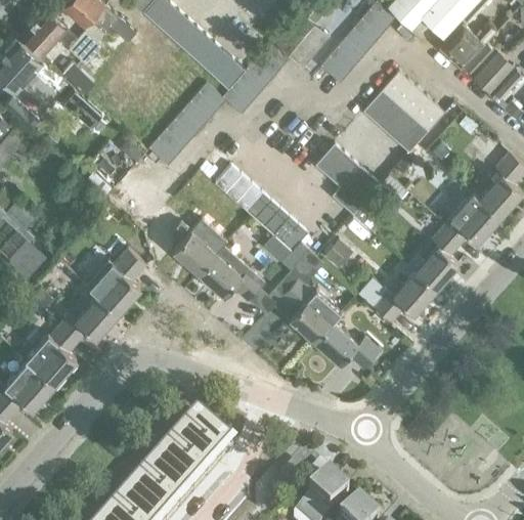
[(99,0),(71,0),(63,8),(85,28),(87,30),(107,7),(99,0)]
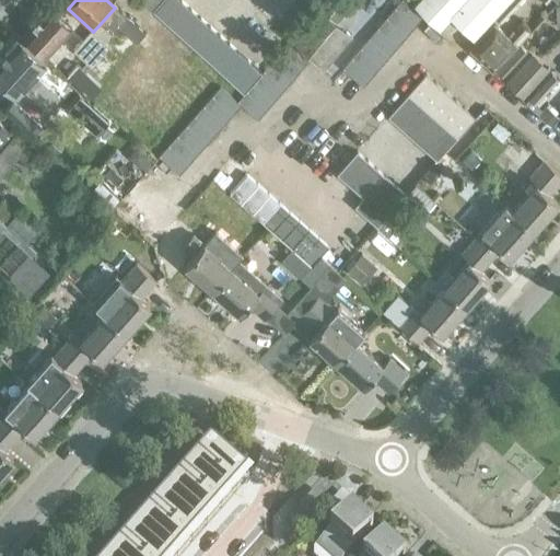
[(163,0),(143,0),(139,7),(150,15),(163,0)]
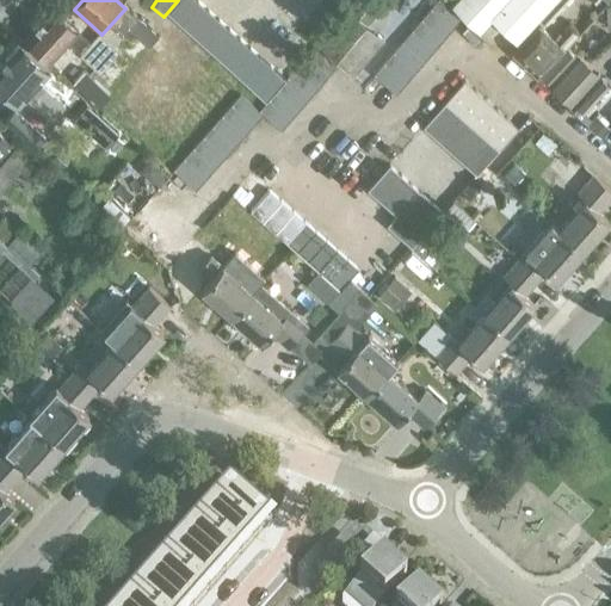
[(192,0),(179,0),(166,14),(178,25),(197,4),(192,0)]
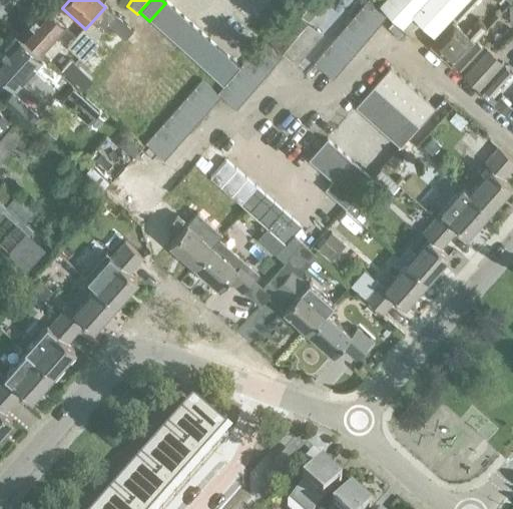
[(303,0),(268,41),(295,64),(304,54),(319,37),(306,26),(327,0),(303,0)]
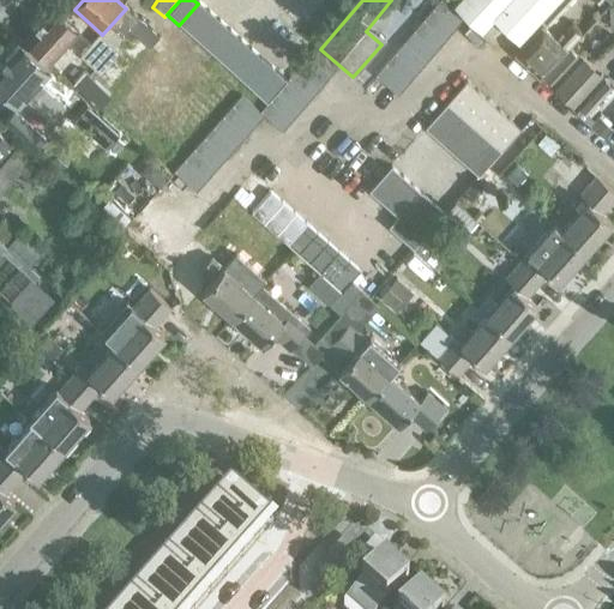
[(559,0),(458,0),(452,7),(481,32),(493,19),(518,43),(559,0)]
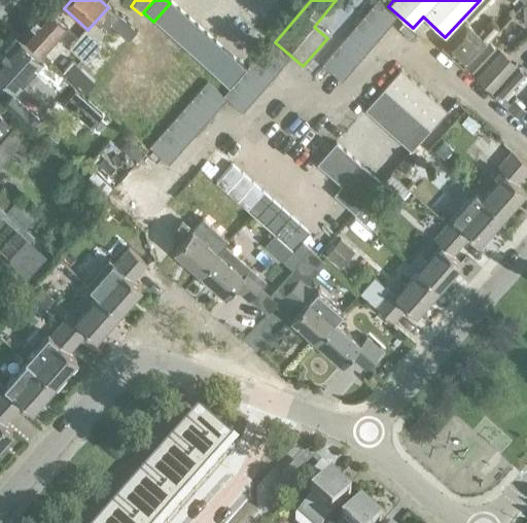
[(379,1),(371,10),(390,27),(398,18),(379,1)]
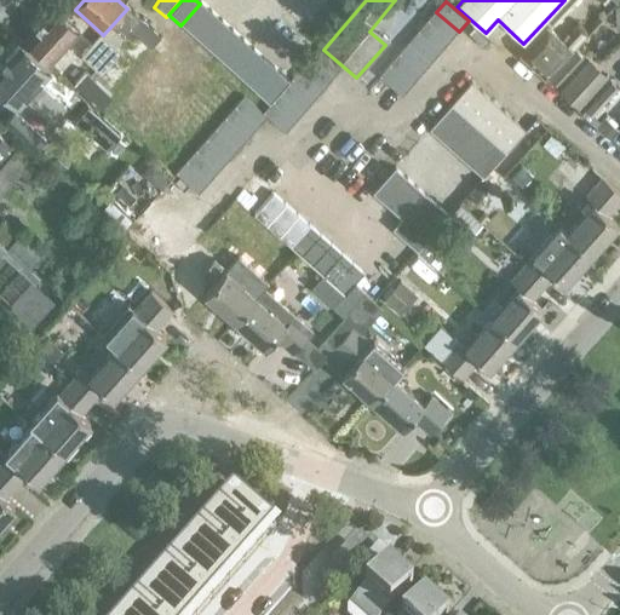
[(200,4),(181,26),(191,35),(211,13),(200,4)]
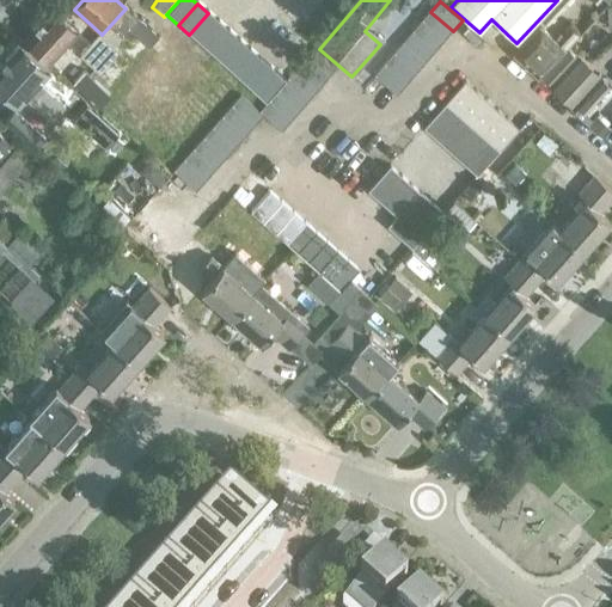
[(51,65),(79,35),(53,11),(25,42),(51,65)]
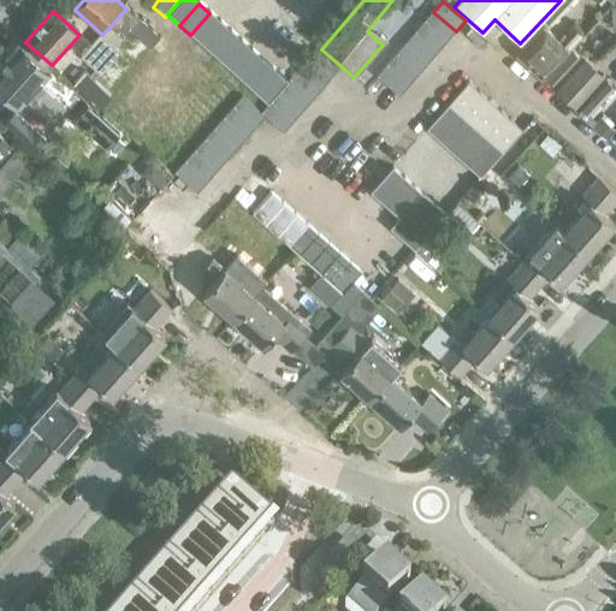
[(433,12),(424,23),(446,43),(456,31),(433,12)]
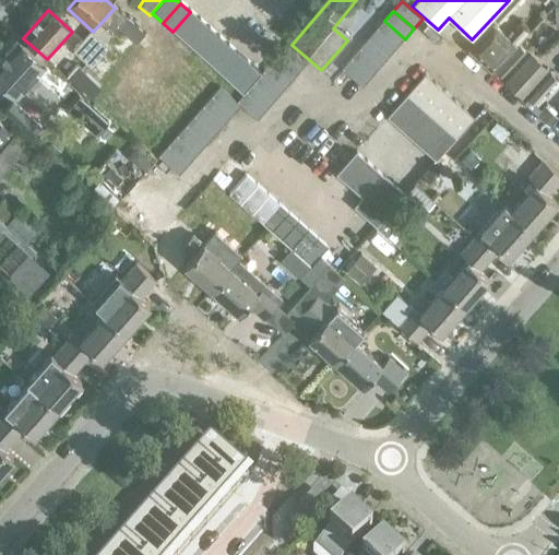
[(190,12),(173,32),(182,40),(200,21),(190,12)]
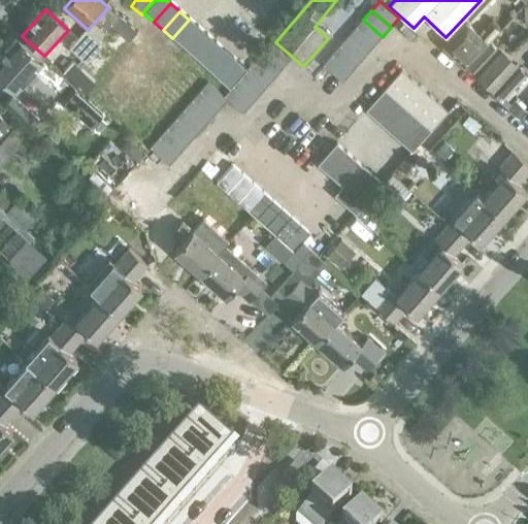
[(189,20),(172,38),(182,45),(198,28),(189,20)]
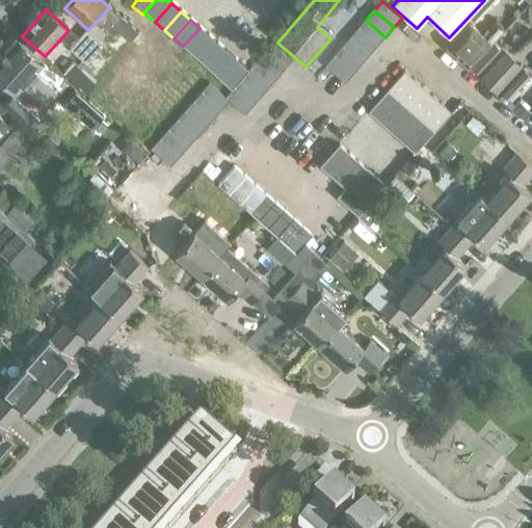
[(366,20),(357,30),(378,47),(386,37),(366,20)]
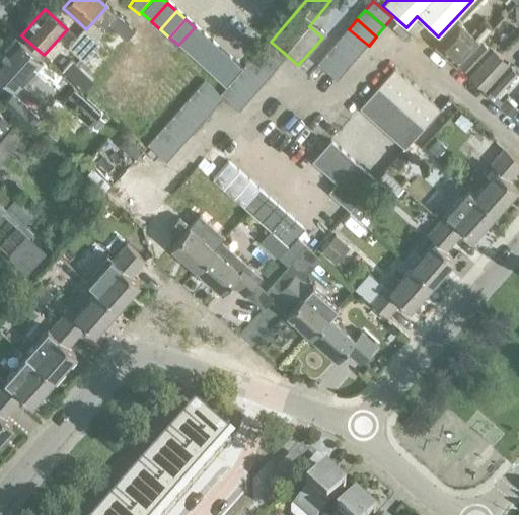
[(456,68),(478,45),(458,25),(436,49),(456,68)]
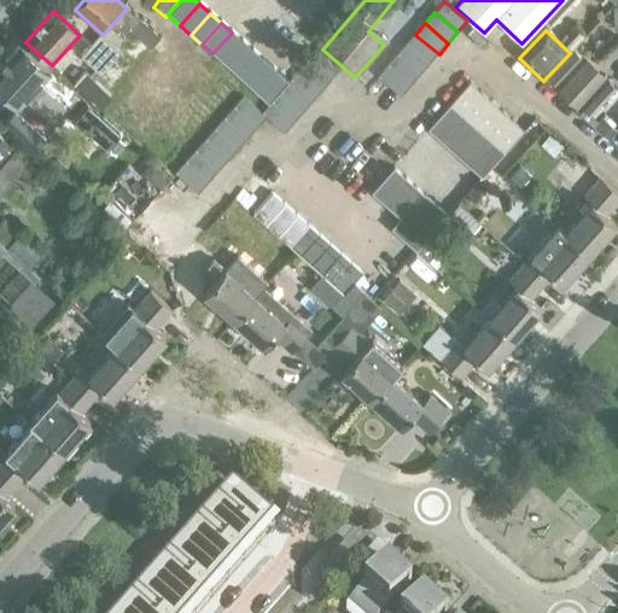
[(232,33),(213,53),(222,63),(242,41),(232,33)]
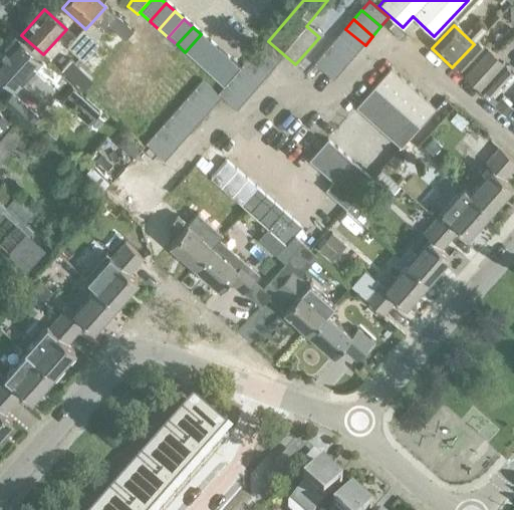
[(84,29),(67,49),(83,63),(101,44),(96,40),(84,29)]
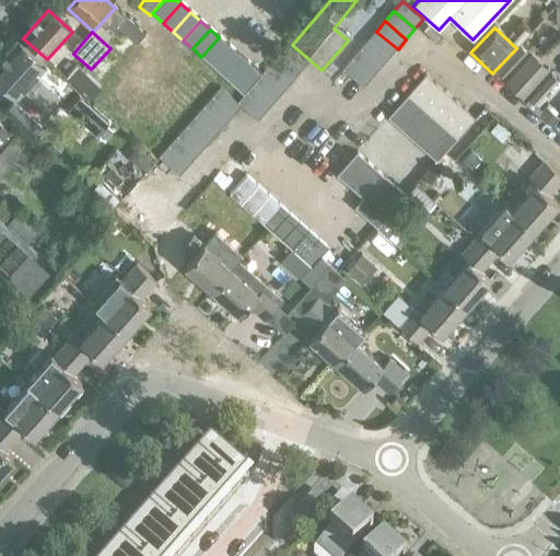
[(376,32),(368,42),(389,59),(398,49),(376,32)]
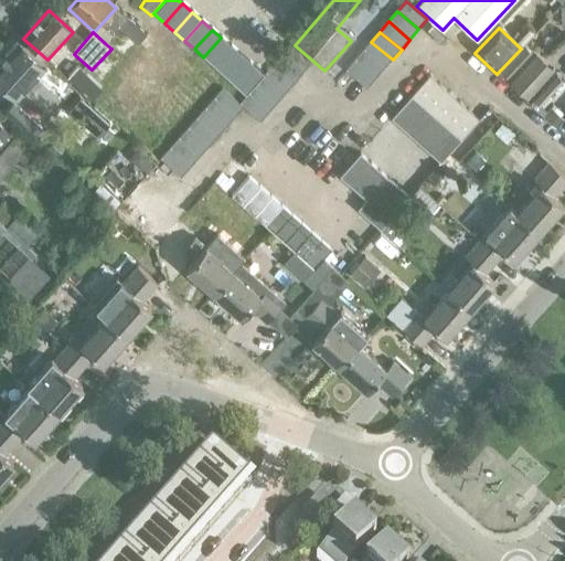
[(221,38),(203,57),(213,66),(231,46),(221,38)]
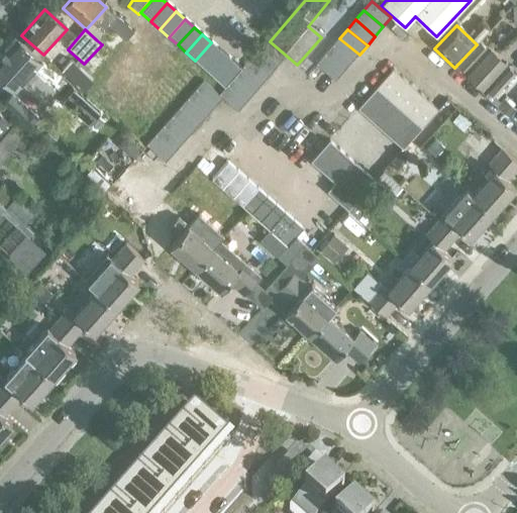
[(339,38),(331,47),(351,64),(359,55),(339,38)]
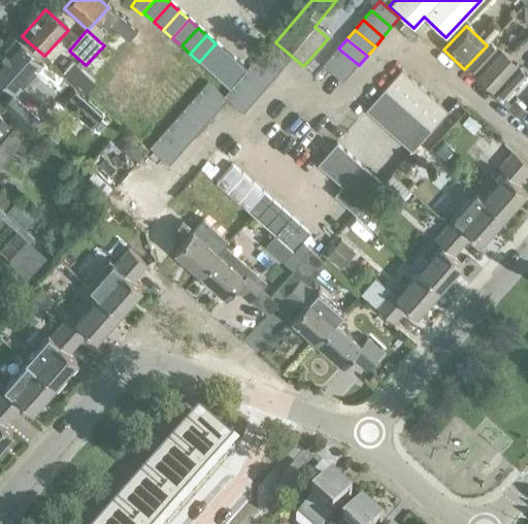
[(44,107),(56,95),(34,74),(43,64),(18,40),(0,59),(0,79),(17,94),(23,87),(44,107)]
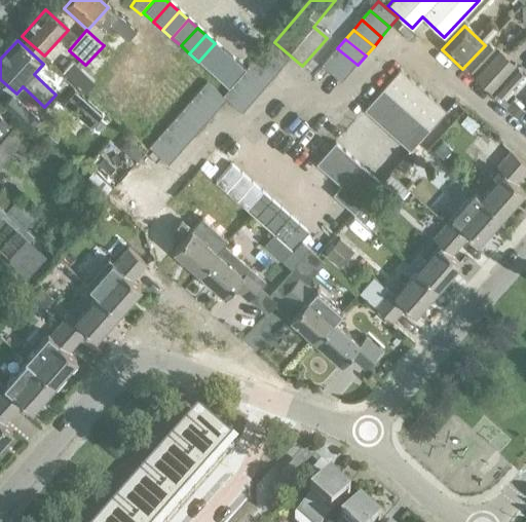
[(271,41),(263,50),(283,68),(291,59),(271,41)]
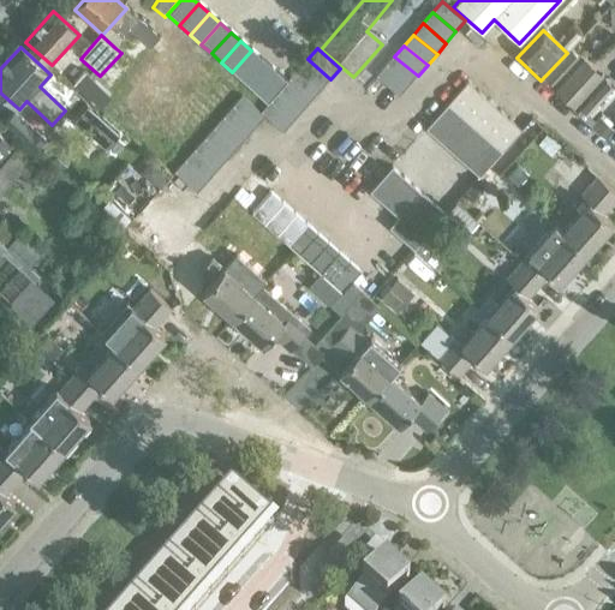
[(251,51),(232,72),(243,82),(262,60),(251,51)]
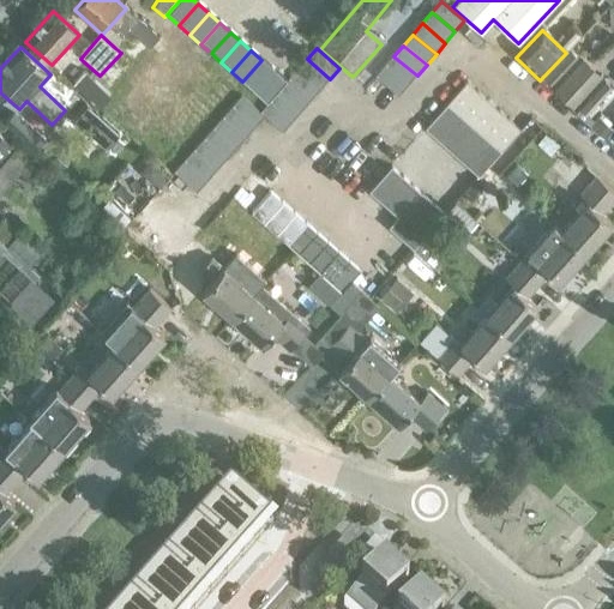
[(393,56),(385,67),(408,88),(417,76),(393,56)]
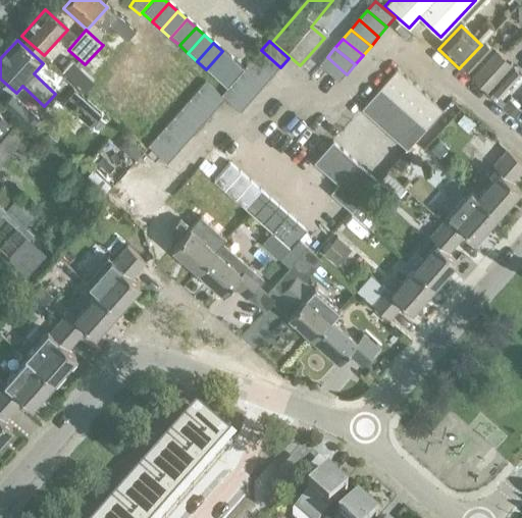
[(261,50),(253,59),(272,76),(280,67),(261,50)]
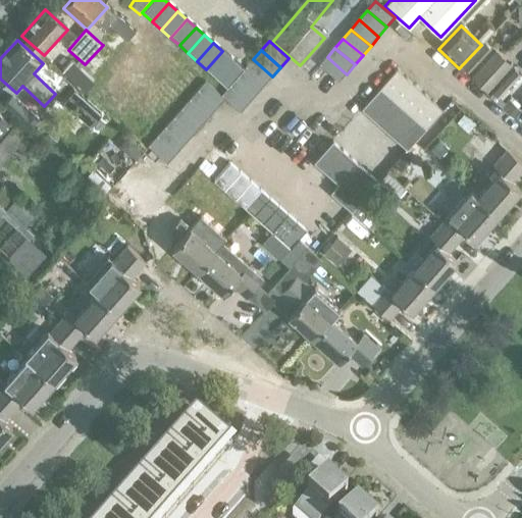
[(222,51),(206,69),(227,89),(228,88),(237,79),(244,70),(226,55),(222,51)]
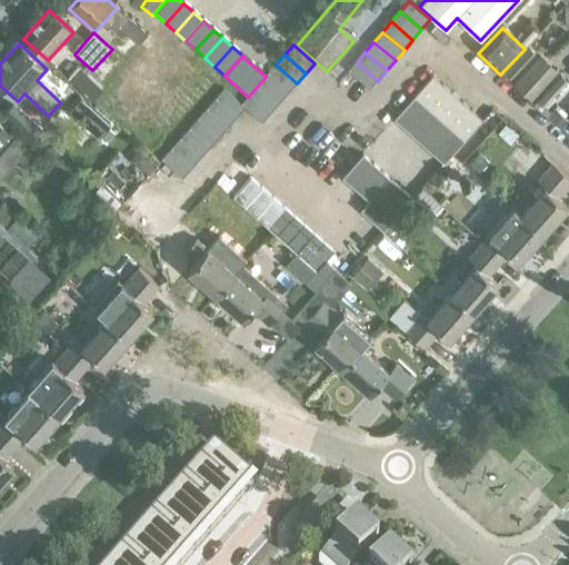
[(541,59),(513,87),(530,102),(557,75),(541,59)]
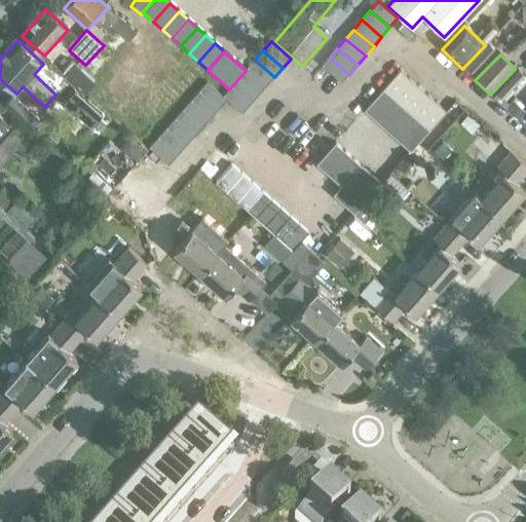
[(322,67),(322,68),(341,84),(349,75),(330,58),(322,67)]
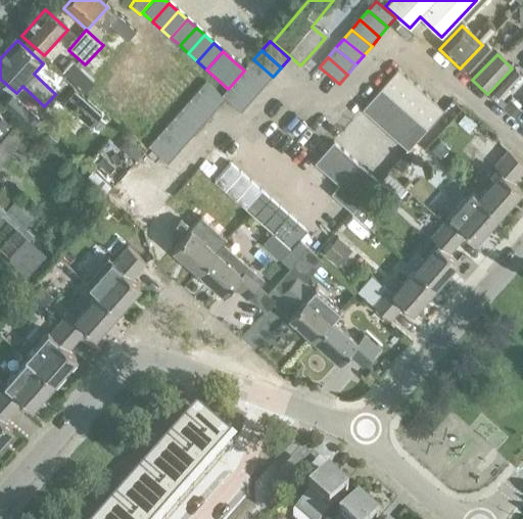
[(253,59),(245,69),(265,87),(273,77),(253,59)]
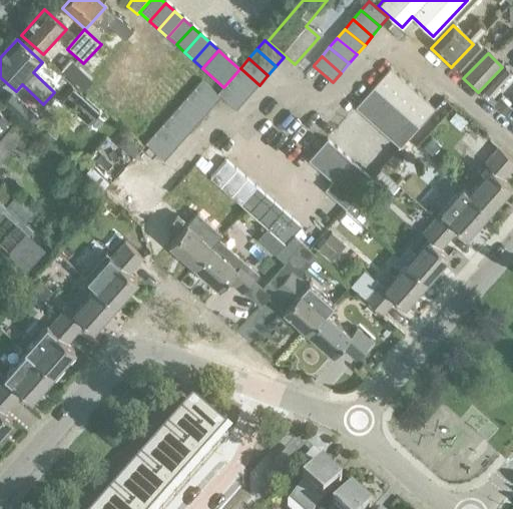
[(72,61),(61,73),(83,93),(94,82),(79,68),(72,61)]
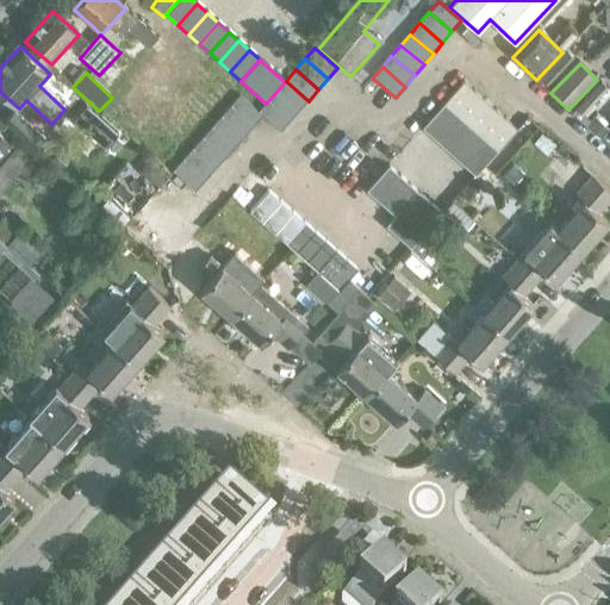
[(178,73),(157,94),(169,105),(188,83),(178,73)]
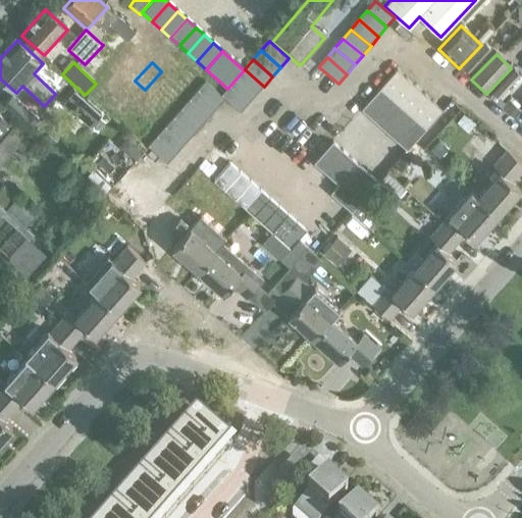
[(244,70),(237,79),(256,96),(264,87),(245,69),(244,70)]
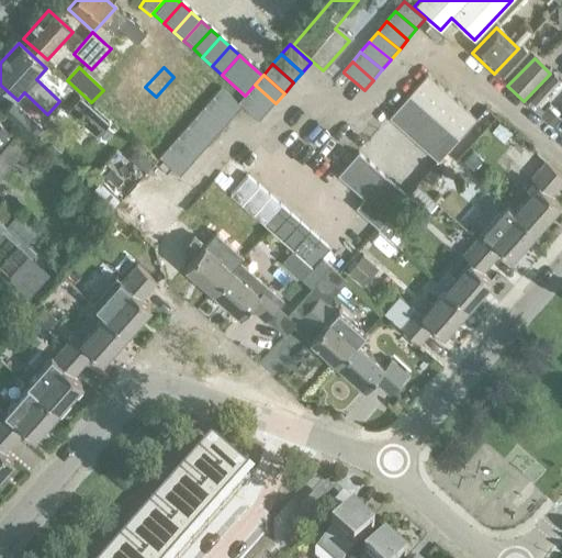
[(409,97),(419,105),(437,86),(427,77),(409,97)]
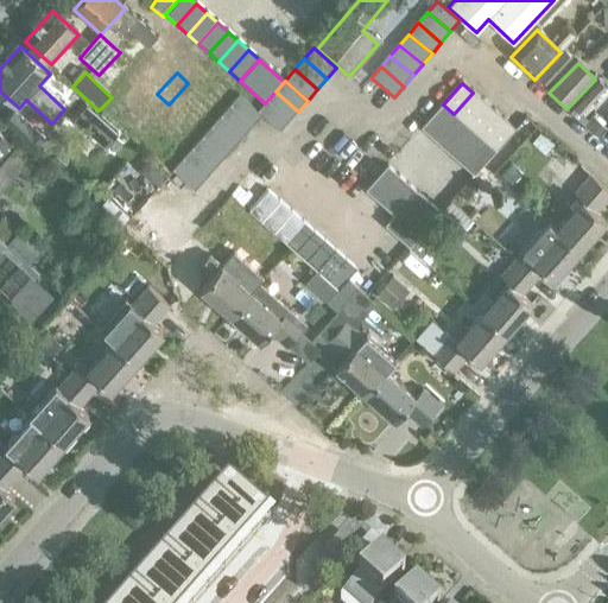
[(599,83),(574,110),(581,116),(606,90),(599,83)]
